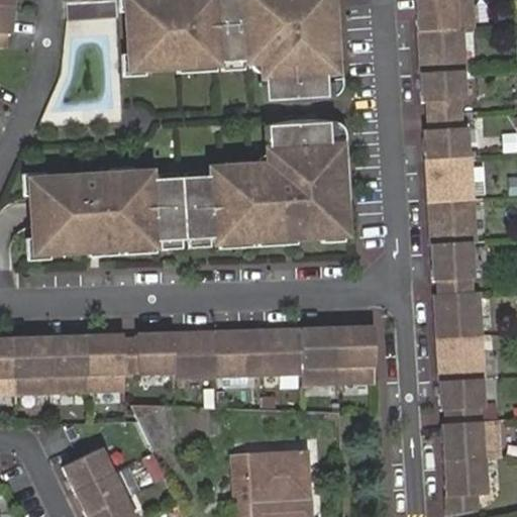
[(318,0),(124,0),(128,70),(177,67),(213,65),(248,63),(247,58),(261,57),(263,102),(324,99),(323,70),(331,70),(328,18),(320,18),(318,0)]
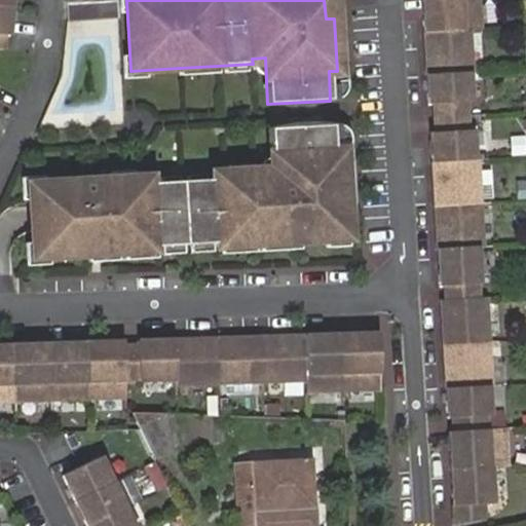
[(425,0),(427,19),(422,19),(423,34),(473,31),(482,30),(479,0),(425,0)]
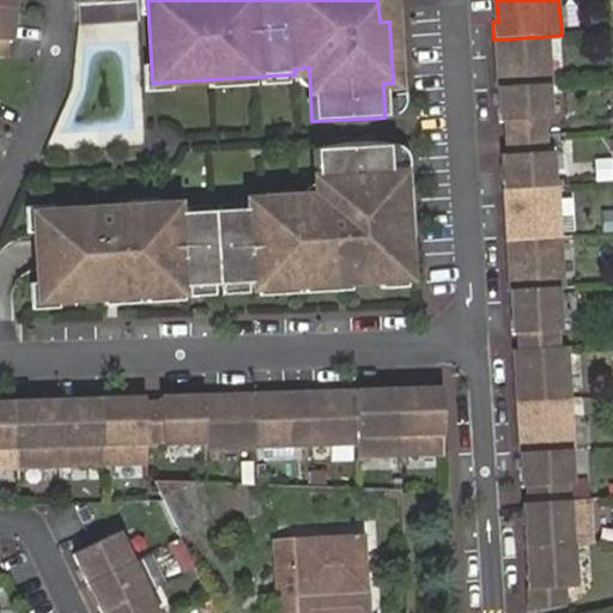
[(107,4),(97,4),(97,14),(113,13),(113,22),(137,22),(137,1),(107,4)]
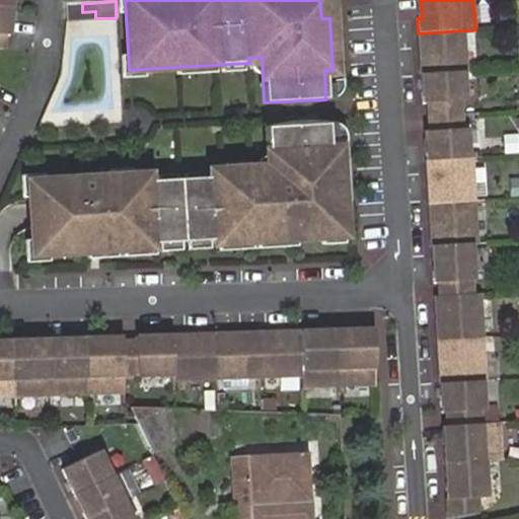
[(82,3),(63,4),(65,19),(95,18),(95,11),(82,12),(82,3)]
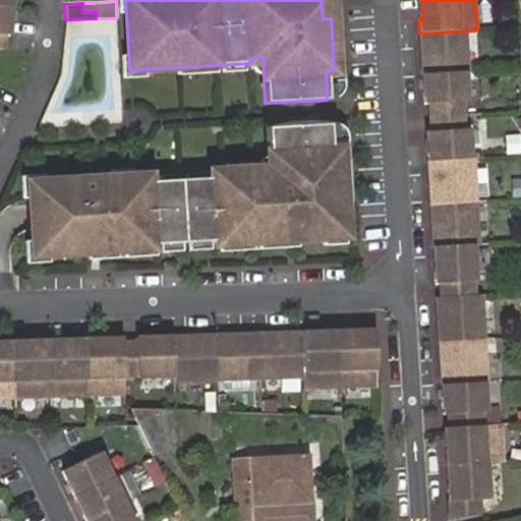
[(12,8),(0,6),(0,50),(3,50),(5,36),(9,37),(12,8)]
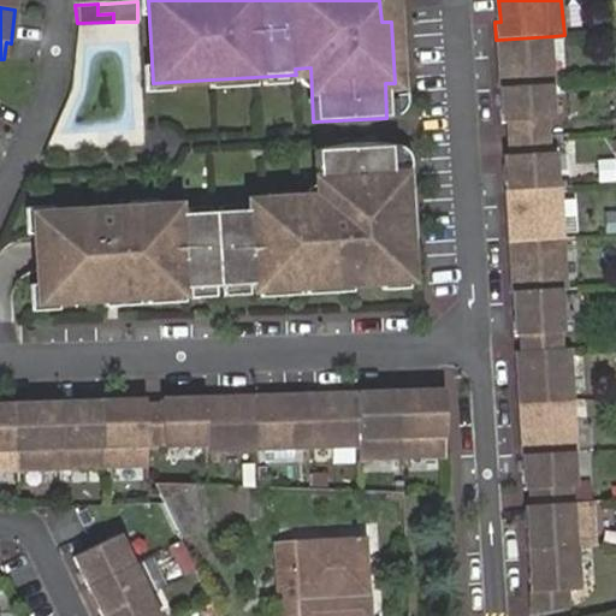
[(554,36),(496,40),(498,89),(555,86),(557,86),(554,36)]
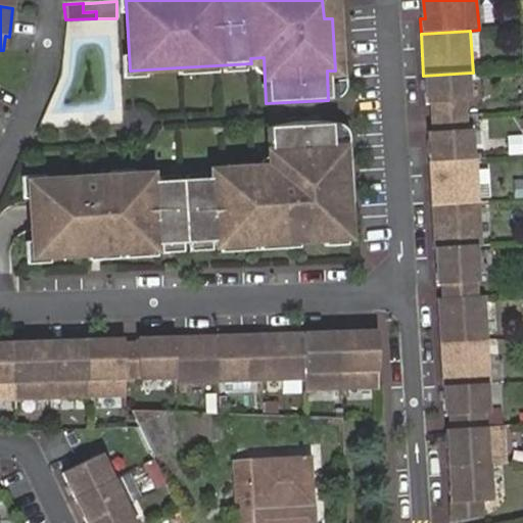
[(471,73),(423,76),(425,105),(431,105),(431,120),(469,116),(468,102),(472,103),(471,73)]
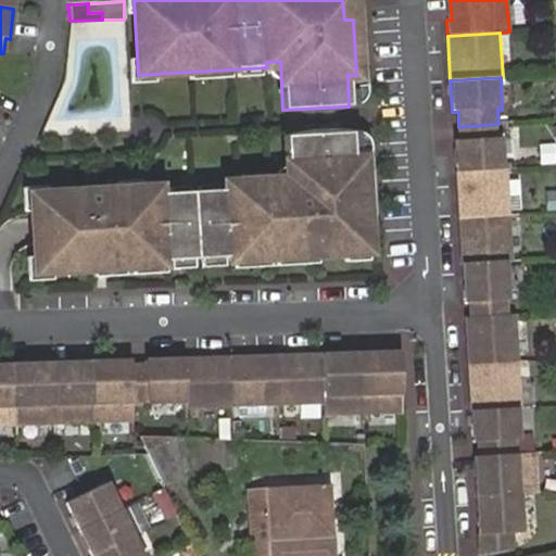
[(498,124),(458,127),(459,141),(454,142),(456,174),(506,171),(504,138),(500,139),(498,124)]
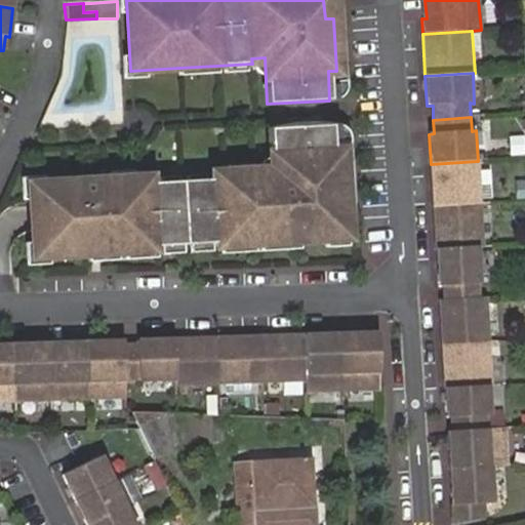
[(337,239),(336,208),(345,207),(341,155),(332,156),(331,126),(269,130),(271,176),(258,177),(258,172),(220,174),(221,178),(139,184),(139,178),(103,180),(103,188),(96,189),(95,186),(94,184),(92,183),(89,182),(30,185),(31,214),(33,257),(156,250),(155,247),(214,244),(214,247),(337,239)]
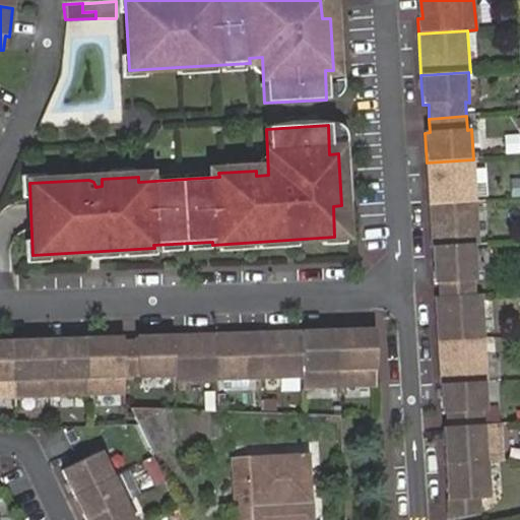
[(473,159),(427,163),(430,205),(477,202),(475,158),(473,159)]
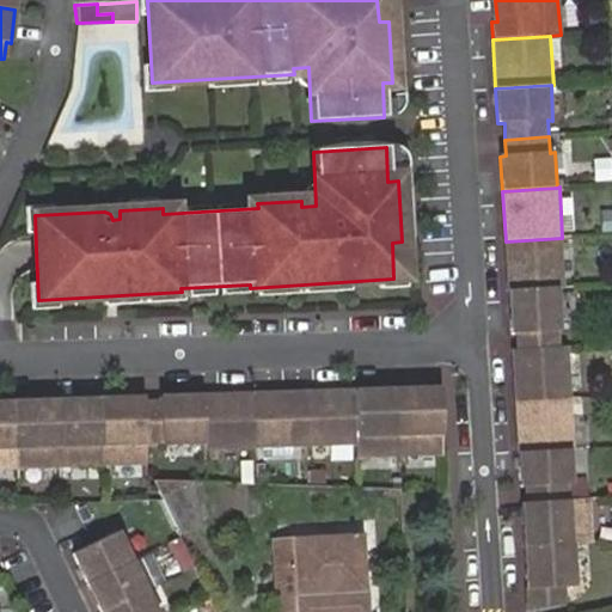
[(562,238),(506,242),(509,293),(557,289),(565,289),(562,238)]
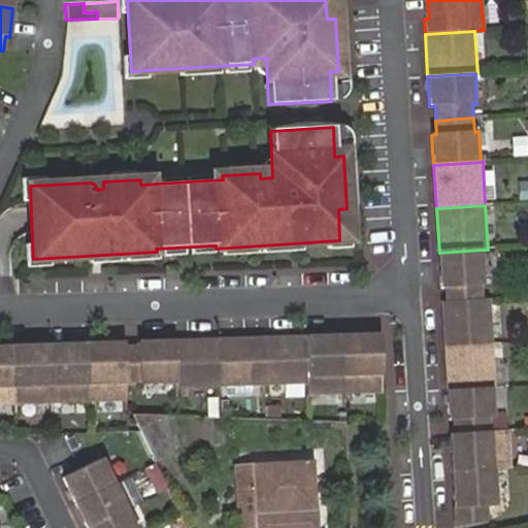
[(481,250),(439,253),(441,289),(447,289),(448,302),(482,300),(482,286),(484,287),(481,250)]
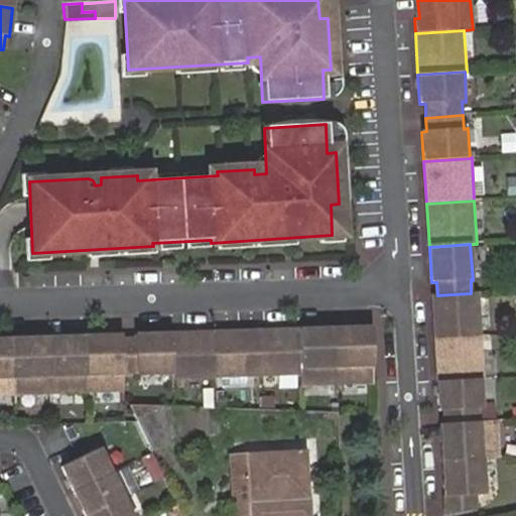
[(437,295),(432,296),(435,340),(482,337),(479,293),(471,293),(437,295)]
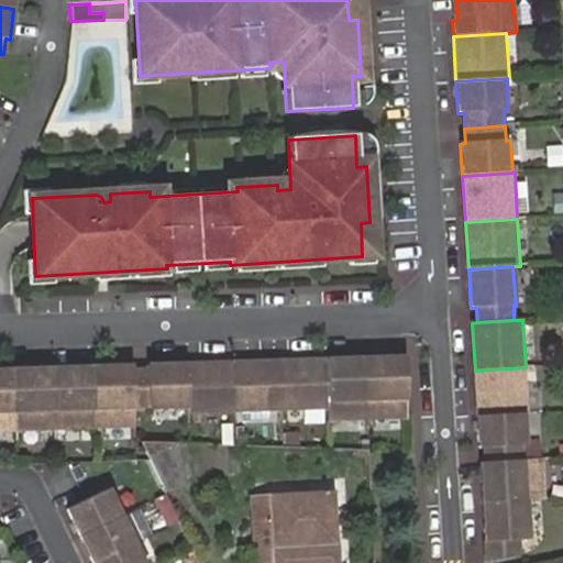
[(390,364),(366,365),(368,419),(408,418),(406,357),(389,359),(390,364)]
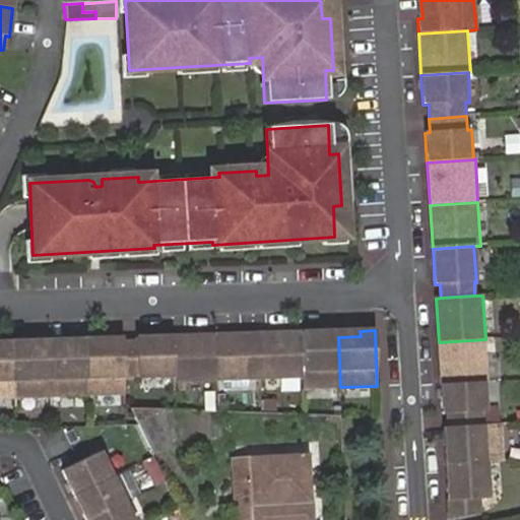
[(340,387),(338,337),(317,337),(317,332),(302,333),(304,379),(304,388),(340,387)]
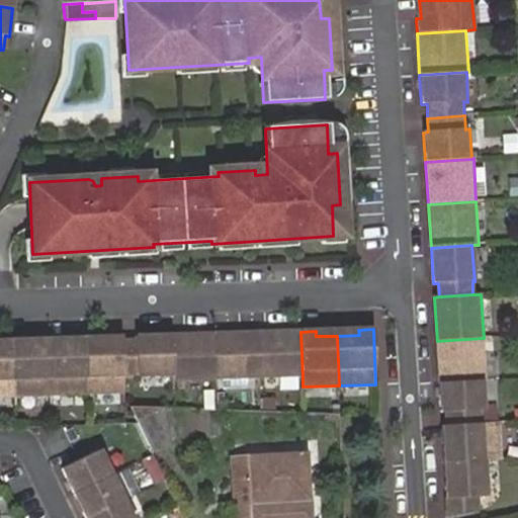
[(300,332),(258,333),(259,378),(303,377),(300,332)]
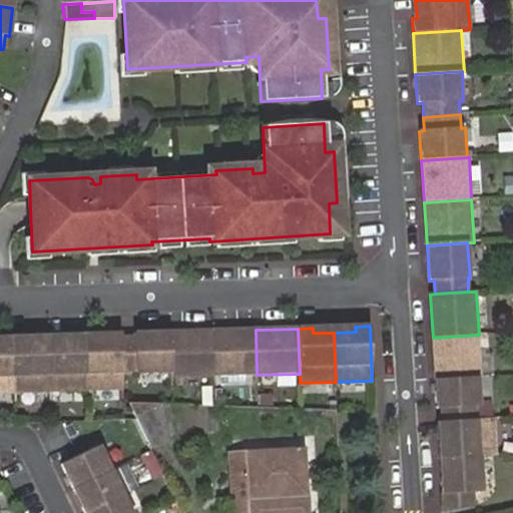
[(255,330),(212,332),(213,377),(257,375),(255,330)]
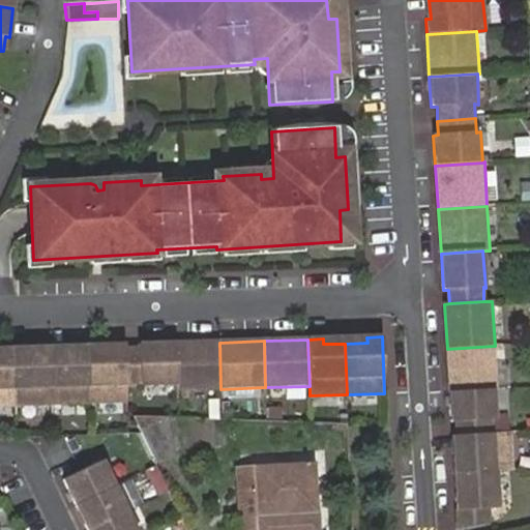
[(140,350),(125,350),(126,386),(178,384),(177,343),(139,345),(140,350)]
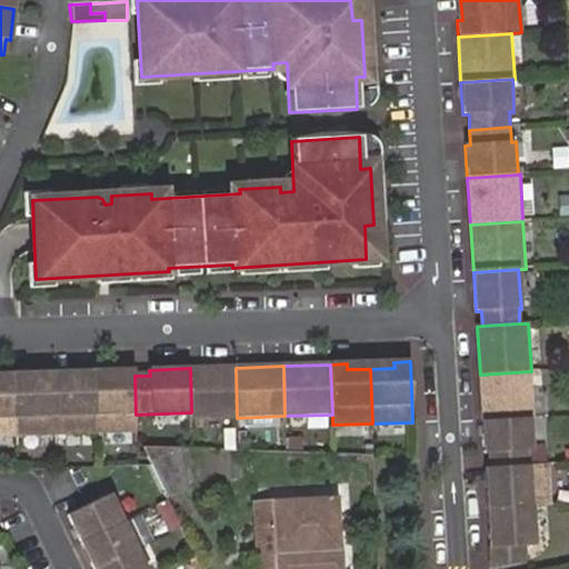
[(236,368),(190,368),(191,412),(191,419),(237,418),(236,368)]
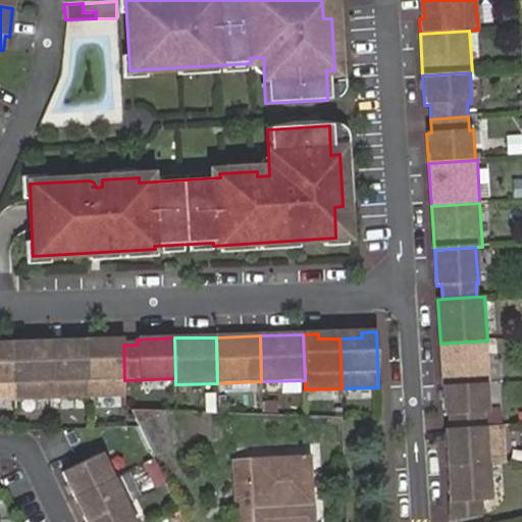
[(87,341),(71,342),(71,347),(51,347),(52,399),(88,398),(87,341)]
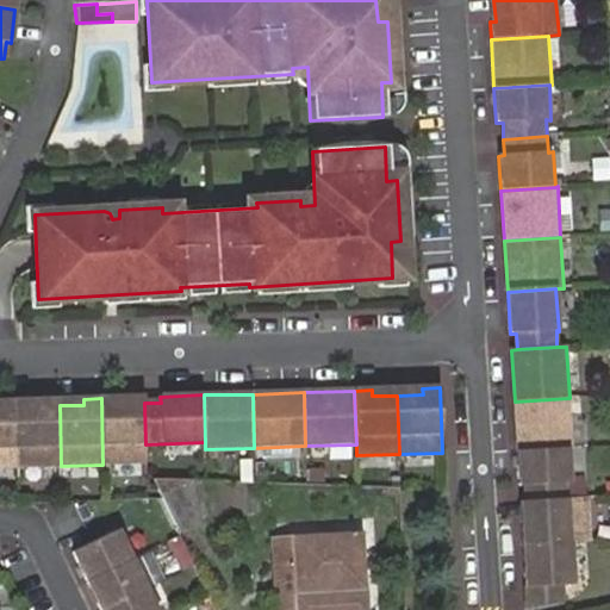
[(118,404),(118,398),(101,398),(103,465),(147,464),(145,444),(144,403),(118,404)]
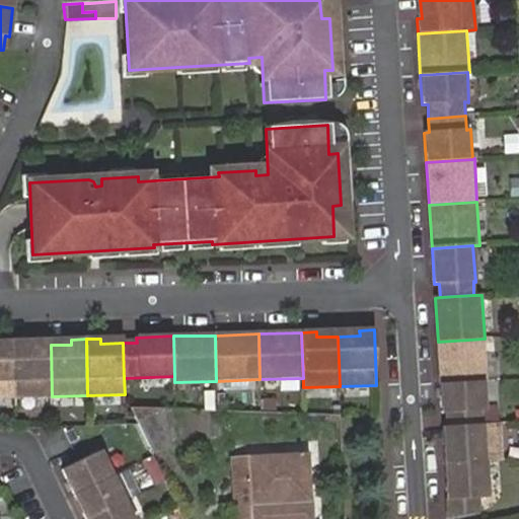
[(485,339),(438,342),(441,384),(485,381),(487,381),(485,339)]
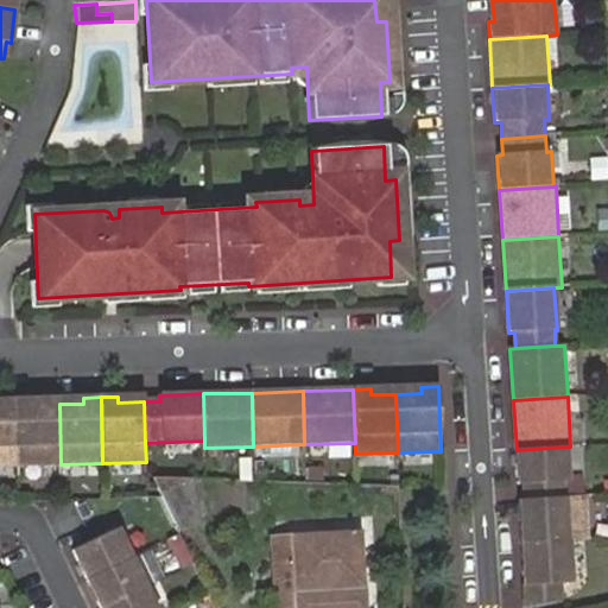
[(61,464),(59,404),(33,405),(33,399),(17,400),(18,467),(61,464)]
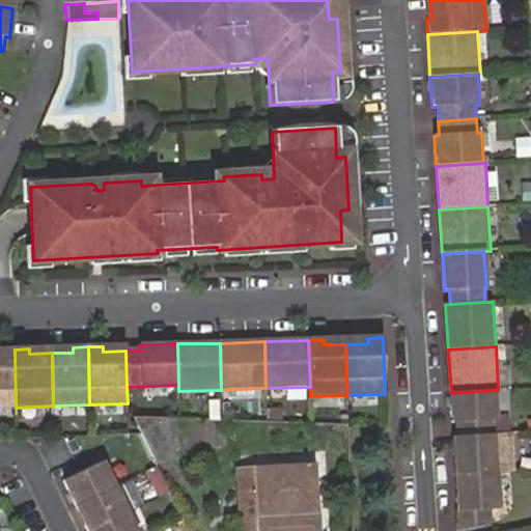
[(15,350),(0,350),(1,355),(0,354),(0,408),(16,408),(15,350)]
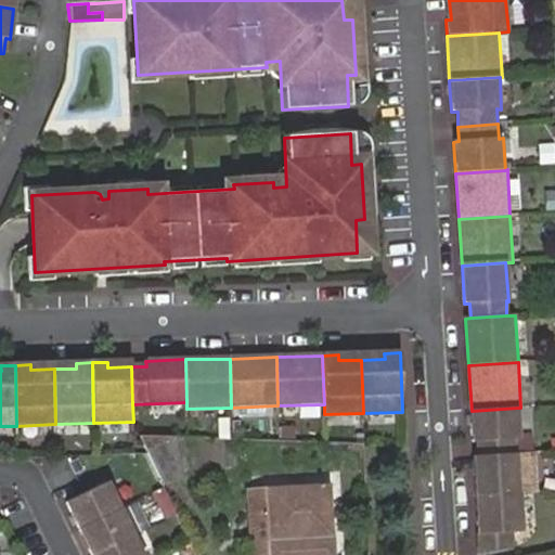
[(518,408),(472,411),(474,442),(479,442),(480,456),(516,454),(515,439),(520,439),(518,408)]
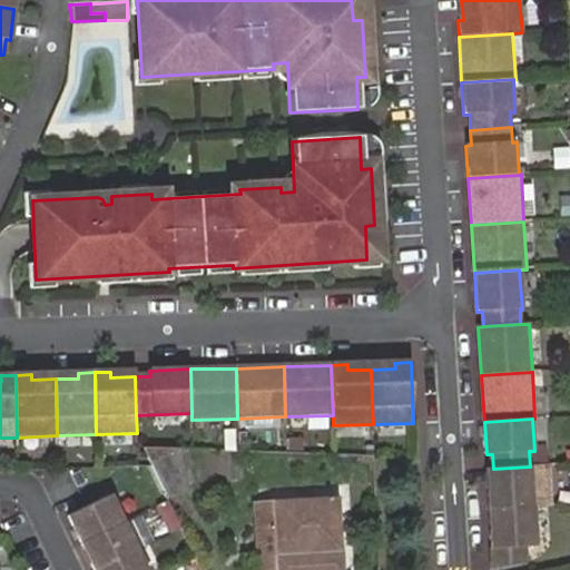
[(199,480),(214,481),(215,459),(202,458),(199,480)]
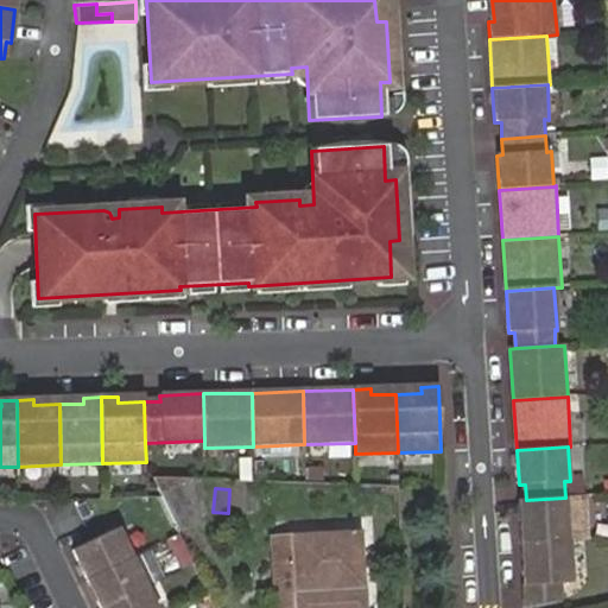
[(189,495),(162,496),(177,531),(197,525),(189,495)]
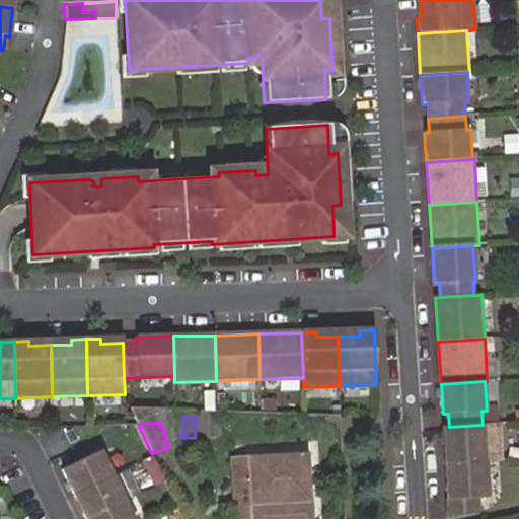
[(483,425),(449,427),(450,449),(445,449),(446,464),(485,461),(501,460),(499,424),(483,425)]
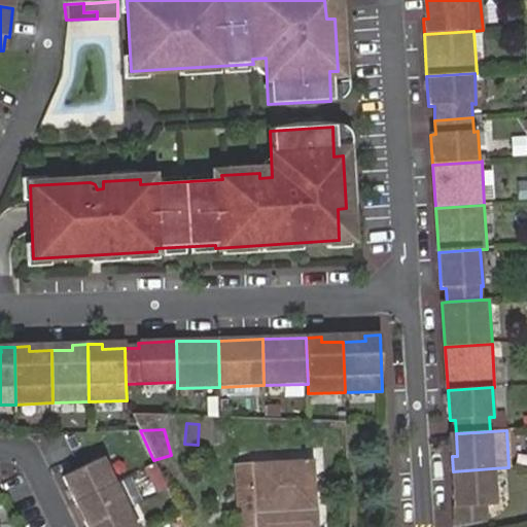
[(59,470),(84,526),(131,526),(98,453),(59,470)]
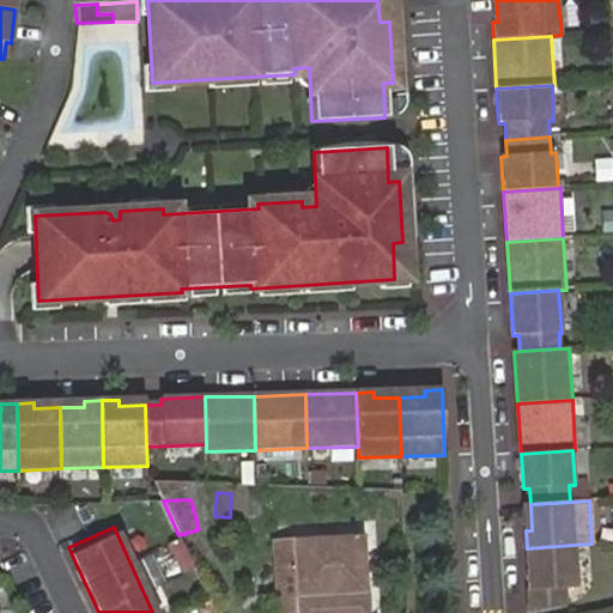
[(292,568),(293,612),(368,612),(362,534),(273,539),(275,569),(292,568)]
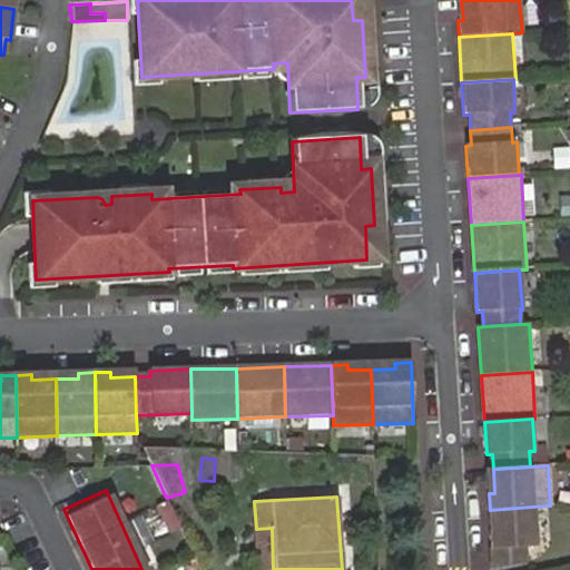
[(536,546),(532,507),(490,510),(493,569),(500,569),(527,562),(526,547),(536,546)]
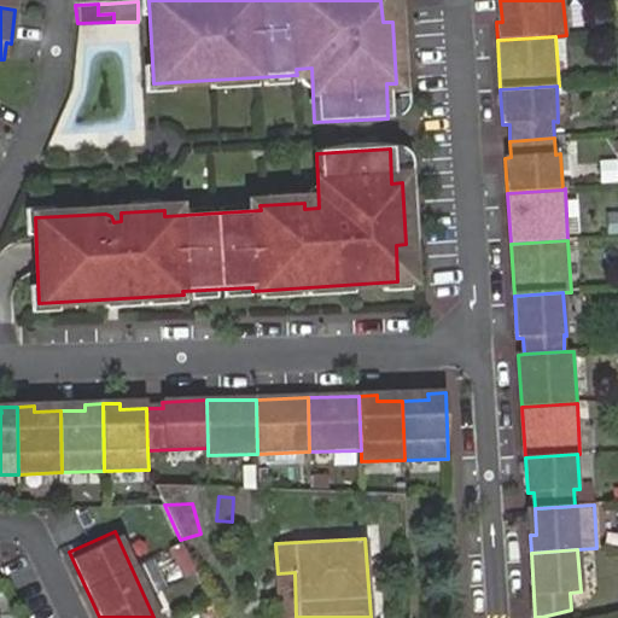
[(279,617),(296,617),(295,572),(278,573),(279,617)]
